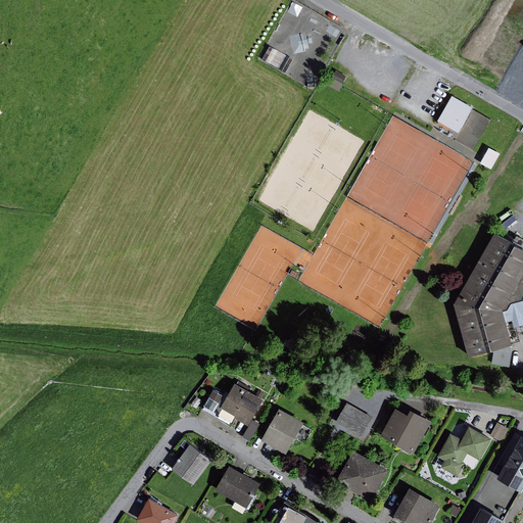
[(329,85),(340,91),(347,76),(336,69),(329,85)]
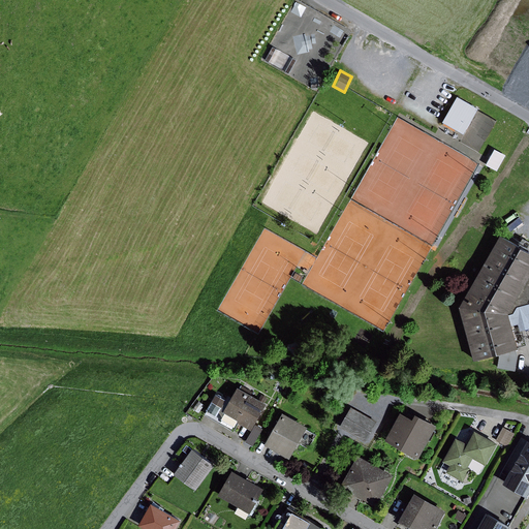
[(478,109),(458,96),(443,122),(464,133),(478,109)]
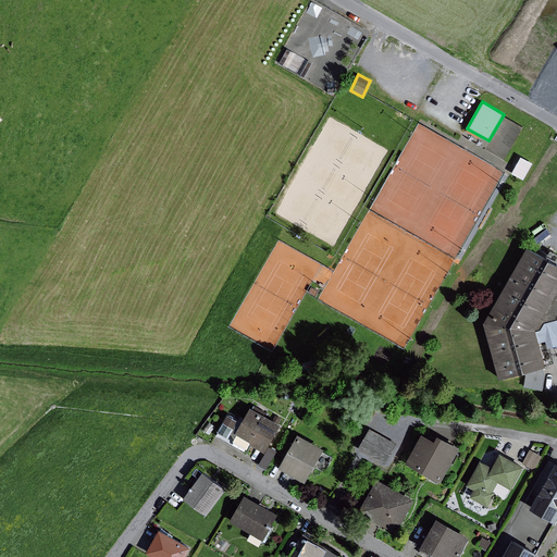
[(533,163),(522,157),(512,173),(523,180),(533,163)]
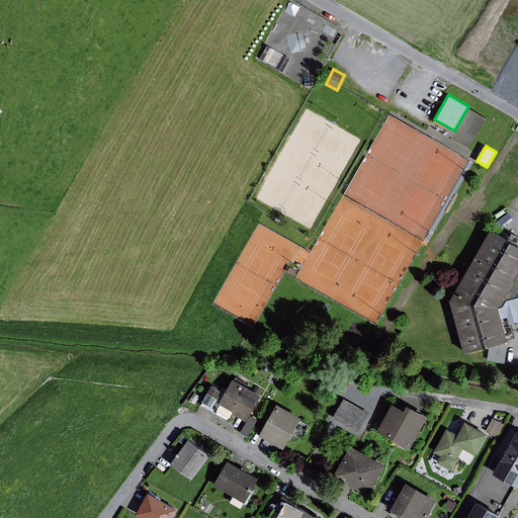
[(517,243),(492,229),(451,299),(465,352),(488,346),(490,349),(488,360),(505,363),(508,348),(506,341),(510,340),(504,318),(501,307),(504,306),(507,299),(517,295),(517,243)]
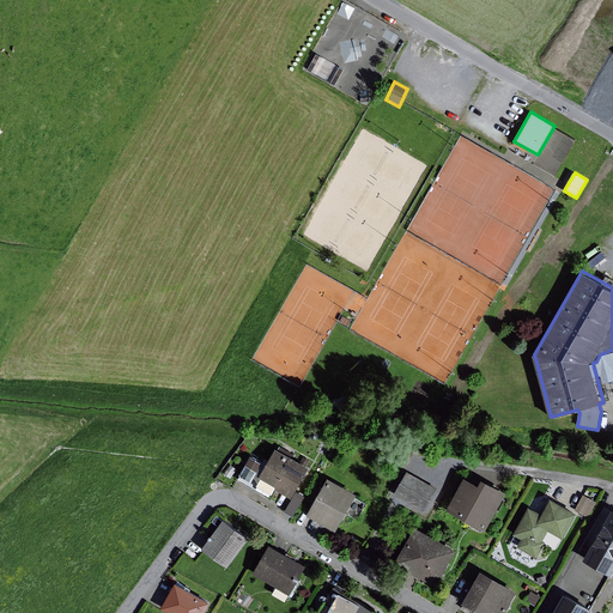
[(593,363),(596,376),(601,375),(604,383),(610,381),(612,380),(612,350),(600,354),(596,362),(593,363)]
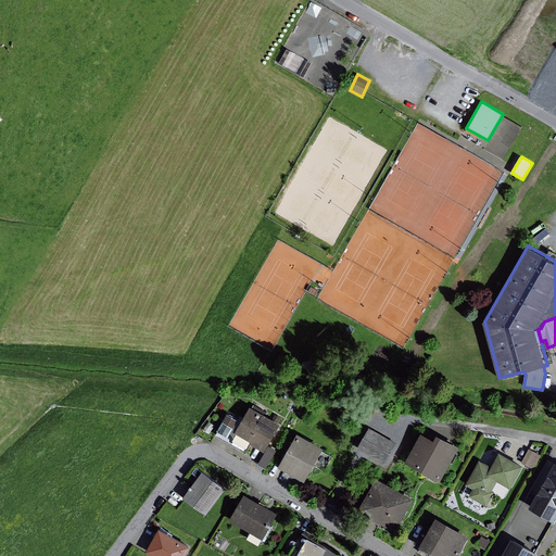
[(228,414),(218,430),(218,431),(248,447),(250,443),(251,443),(263,450),(265,451),(281,424),(251,407),(242,421),(228,414)]
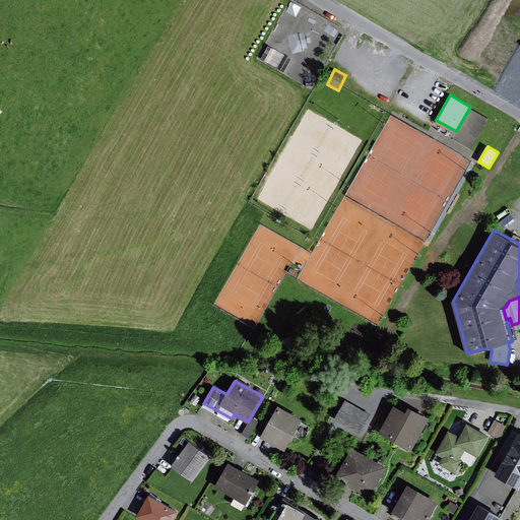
[(201,398),(196,394),(190,402),(196,406),(201,398)]
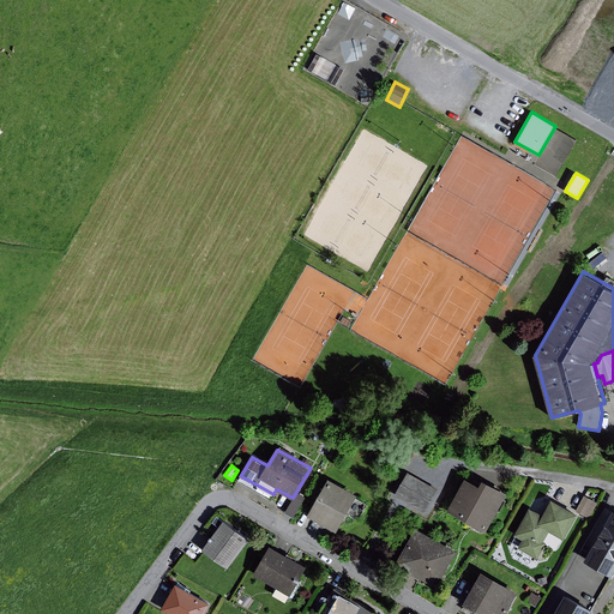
[(409,473),(396,497),(425,512),(439,488),(409,473)]
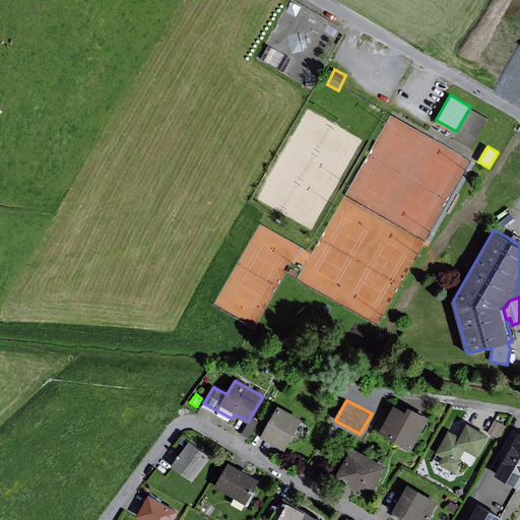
[(232,418),(204,403),(202,407),(231,424),(236,415),(234,414),(232,418)]
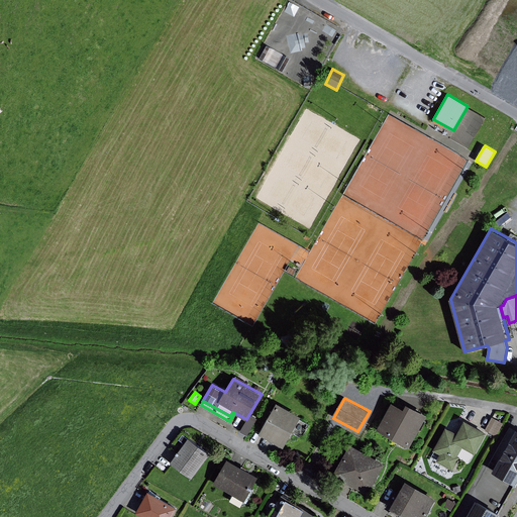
[(393,402),(377,429),(410,447),(428,415),(408,404),(405,409),(393,402)]
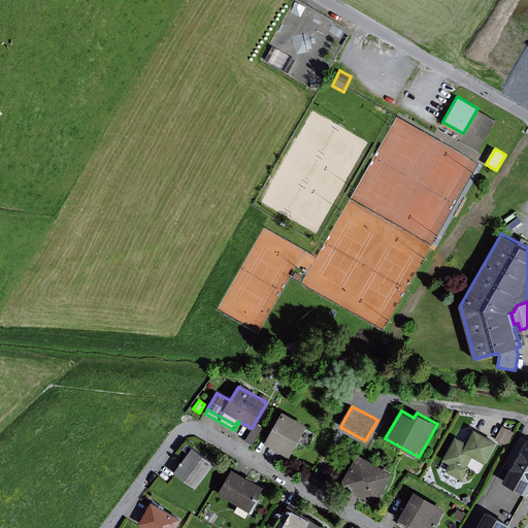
[(284,411),(266,443),(290,457),(298,441),(308,448),(317,433),(307,428),(308,426),(284,411)]
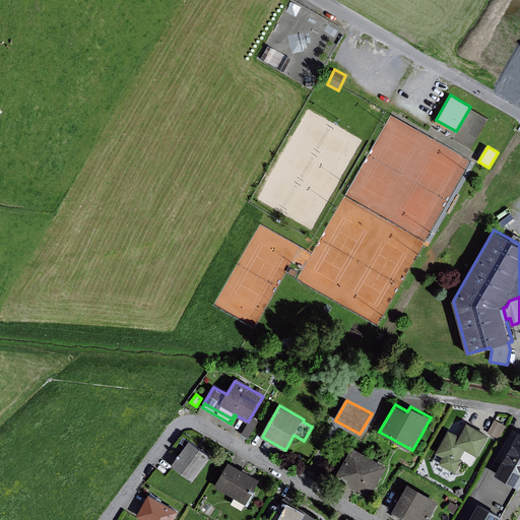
[(259,421),(252,417),(242,435),(249,439),(259,421)]
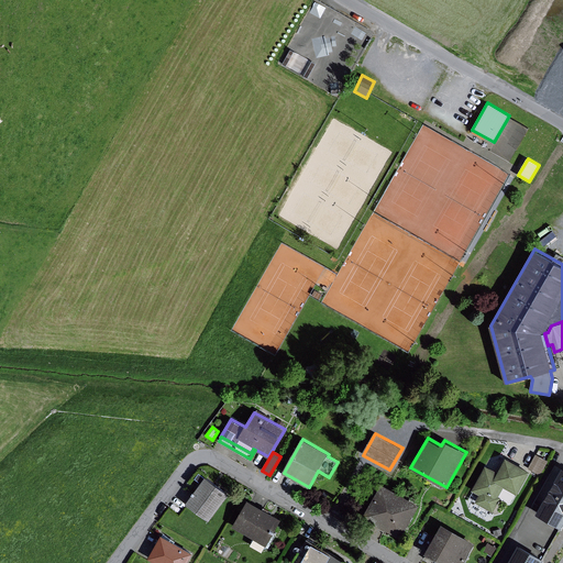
[(537,454),(528,468),(540,475),(548,461),(537,454)]
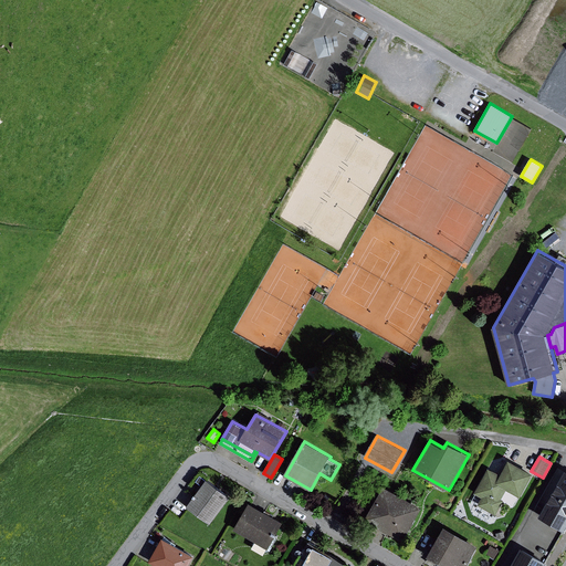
[(474,493),(482,498),(479,504),(496,514),(504,500),(502,499),(507,490),(521,498),(535,473),(509,459),(501,474),(489,467),(474,493)]
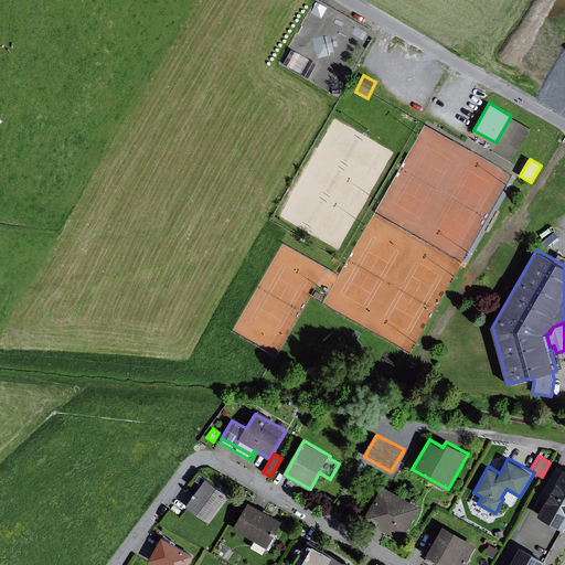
[(564,468),(539,515),(564,529),(564,468)]
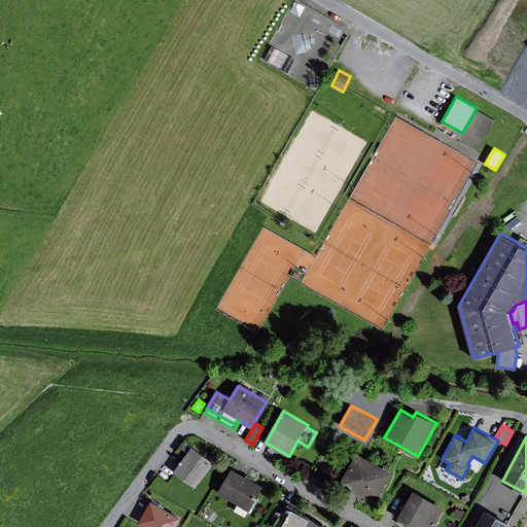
[(194,447),(175,471),(197,487),(215,462),(194,447)]
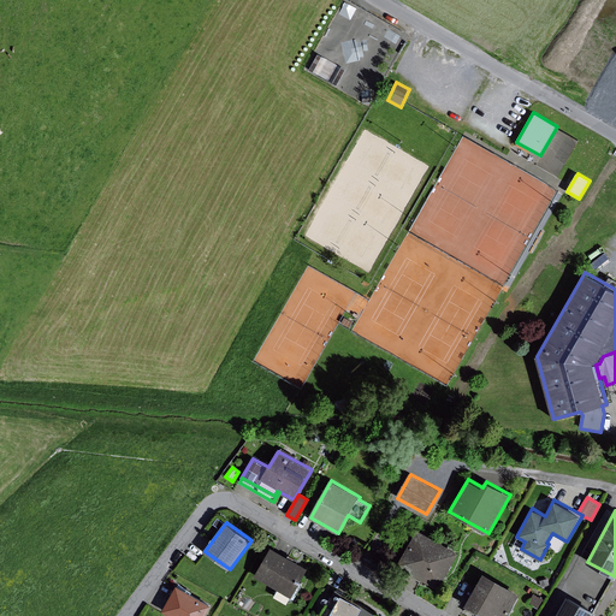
[(418,529),(397,564),(438,588),(458,554),(418,529)]
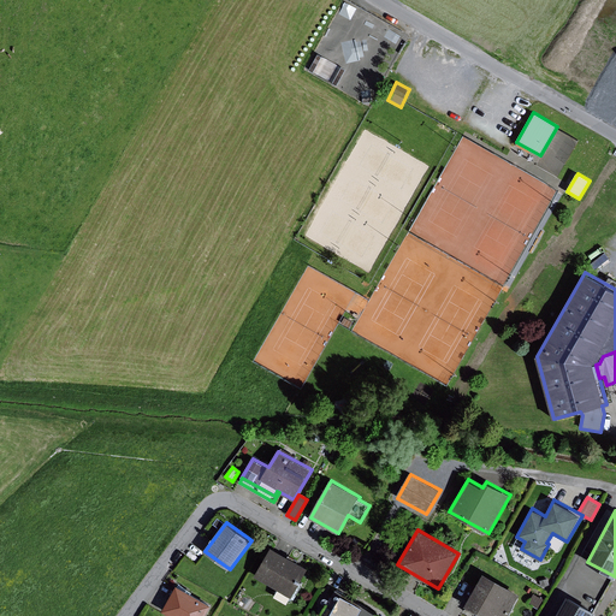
[(308,569),(272,548),(255,576),(278,590),(277,591),(278,594),(290,600),(295,599),(303,585),(300,582),(308,569)]
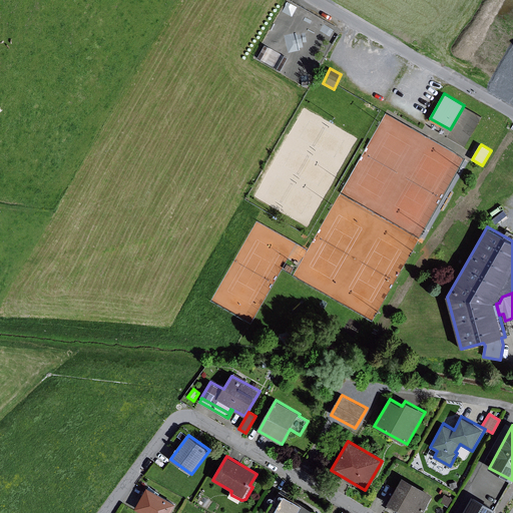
[(404,477),(388,504),(389,505),(388,508),(397,512),(400,512),(401,512),(402,512),(423,512),(435,494),(404,477)]
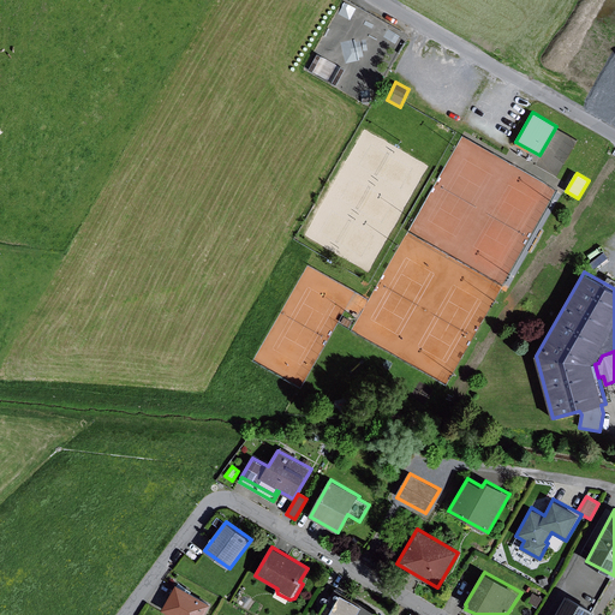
[(177,585),(162,611),(169,614),(206,614),(212,604),(177,585)]
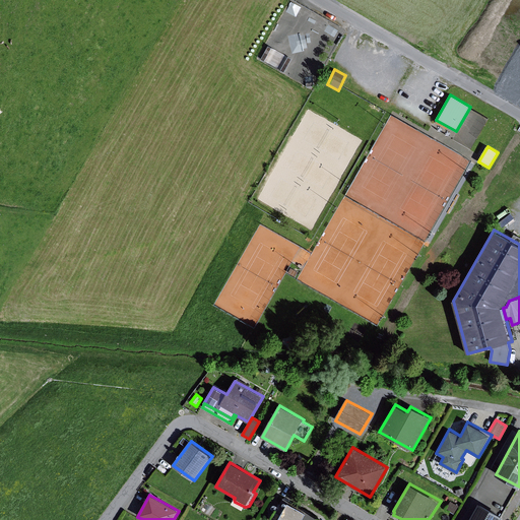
[(321,519),(322,519),(283,499),(271,519),(321,519)]
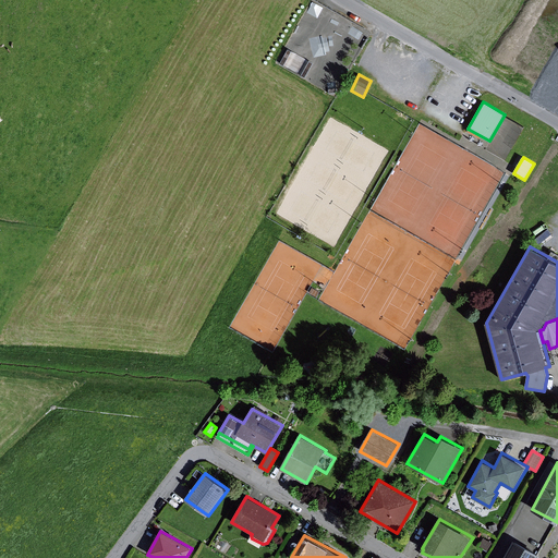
[(493,543),(484,537),(478,547),(487,552),(493,543)]
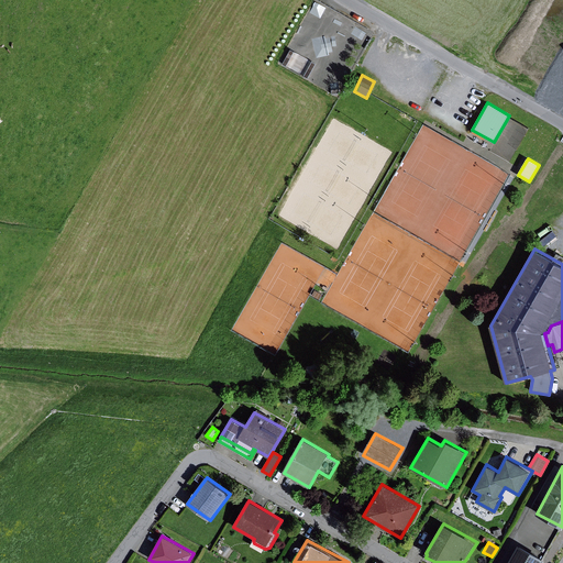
[(519,544),(508,562),(543,562),(545,560),(519,544)]
